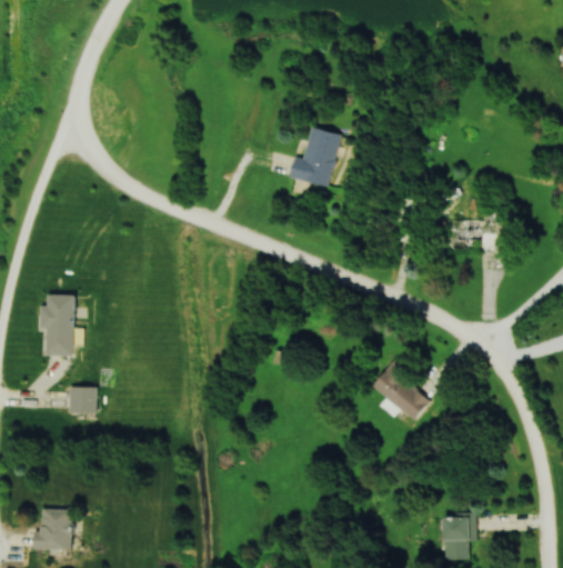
[(293,156),(289,177),(327,186),(339,131),(310,125),(302,158),(293,156)]
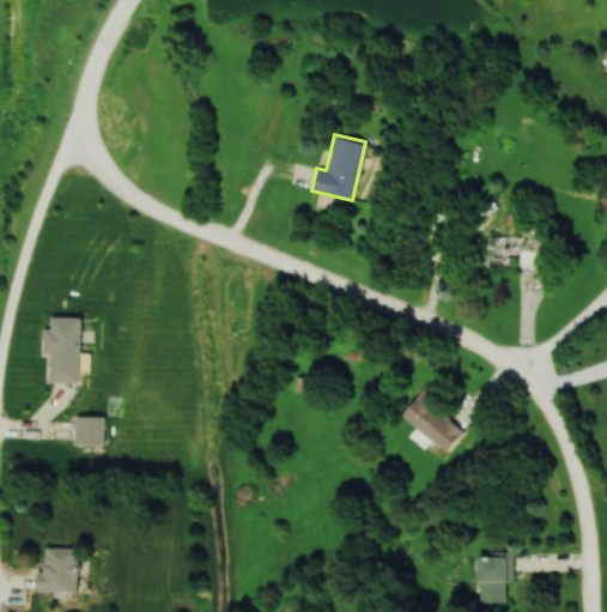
[(538,234),(483,234),(483,270),(538,270),(538,234)]
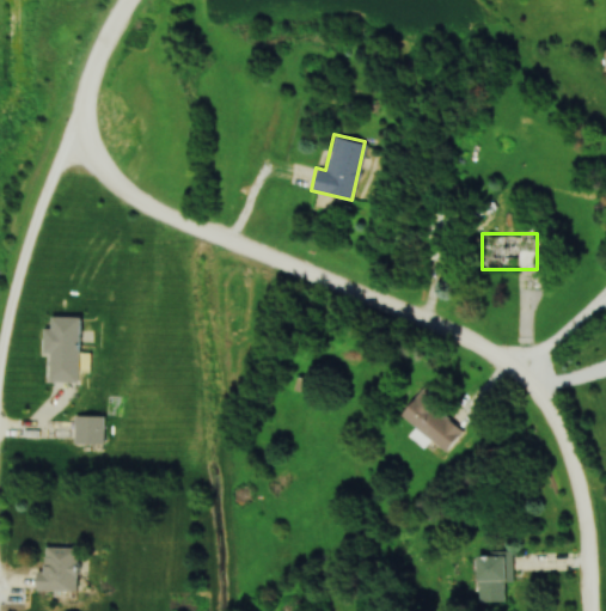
[(44,330),(43,354),(50,354),(49,382),(79,382),(80,317),(50,317),(50,330),(44,330)]
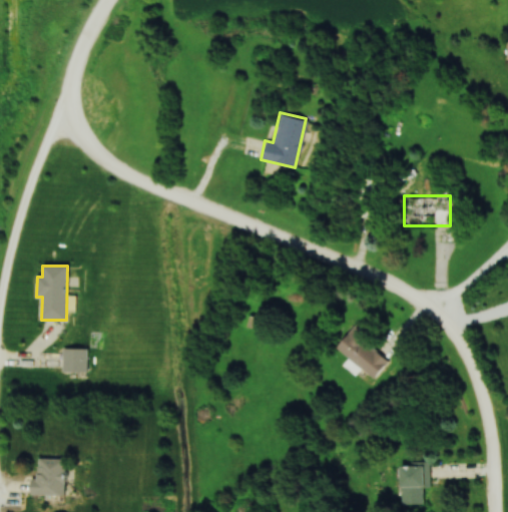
[(387,360),(366,344),(372,336),(355,324),(335,350),(373,378),(387,360)]
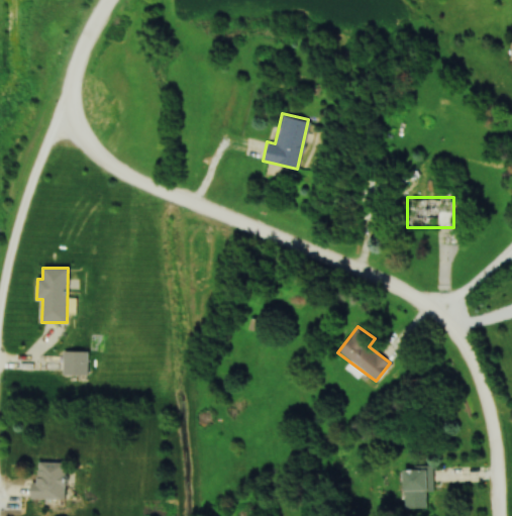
[(86,375),(86,351),(61,351),(61,375),(86,375)]
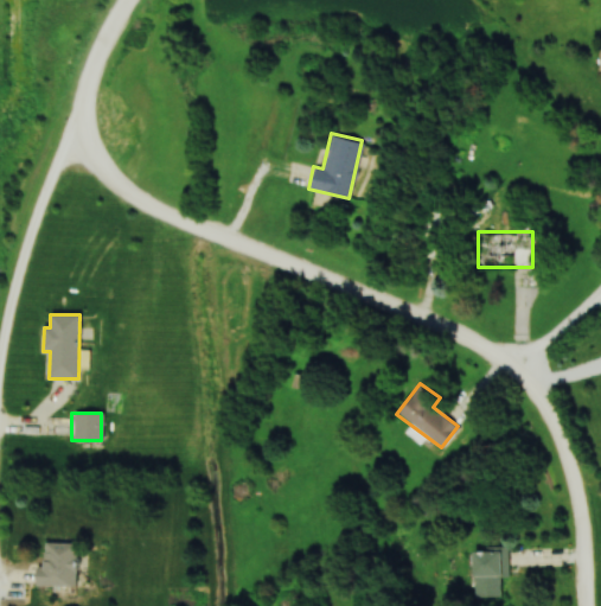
[(77,543),(38,543),(38,586),(77,586),(77,543)]
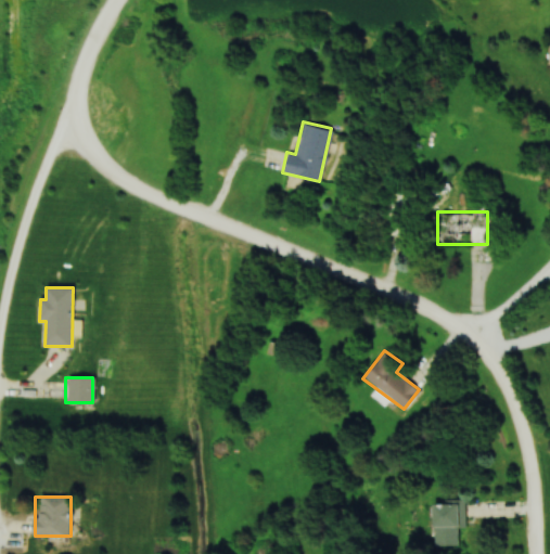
[(460,502),(433,502),(433,548),(460,548),(460,502)]
